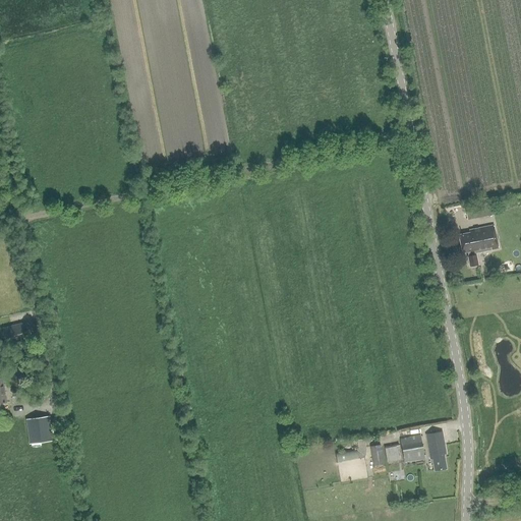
[(465,208),(466,218),(491,215),(490,207),(482,208),(482,206),(465,208)]
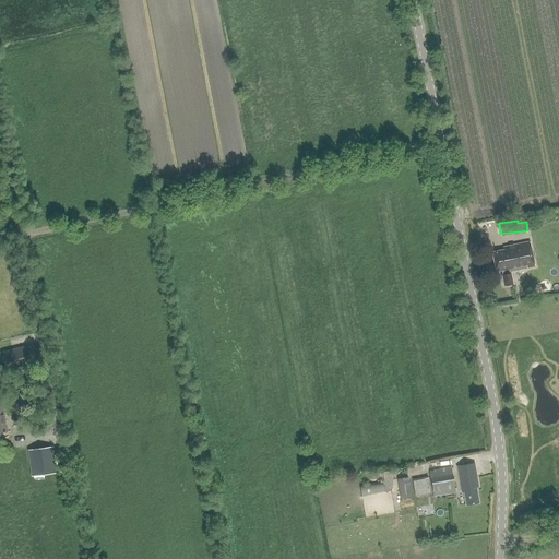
[(510,272),(534,266),(528,242),(503,248),(504,250),(491,252),(496,272),(501,271),(502,276),(501,276),(503,286),(512,285),(510,272)]
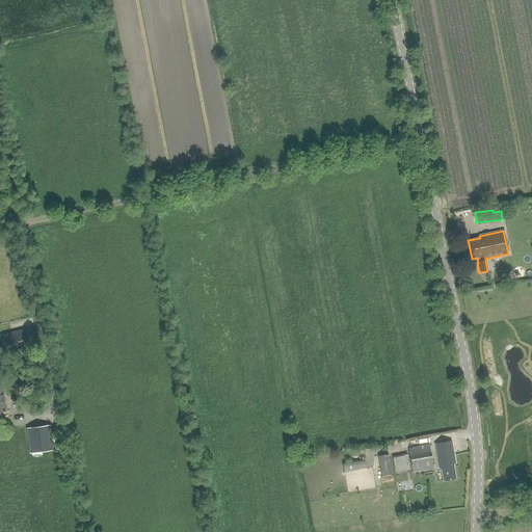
[(26,329),(2,335),(6,354),(30,348),(26,329)]
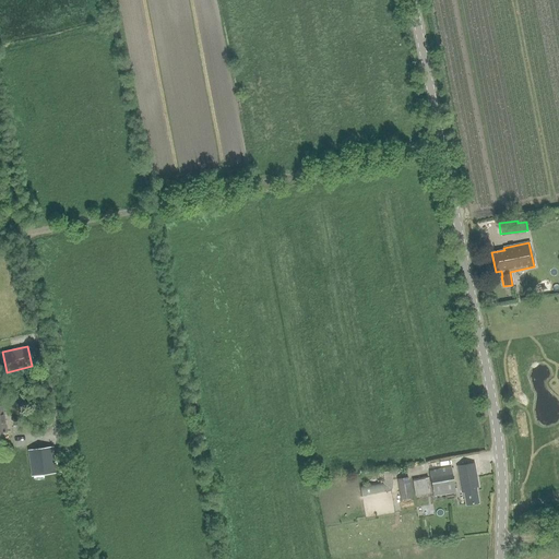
[(27,450),(31,476),(56,473),(52,447),(27,450)]
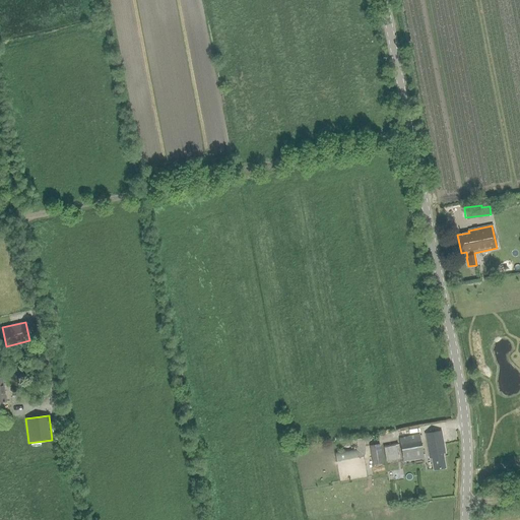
[(434,470),(445,468),(443,453),(445,453),(441,431),(425,434),(430,459),(432,458),(434,470)]
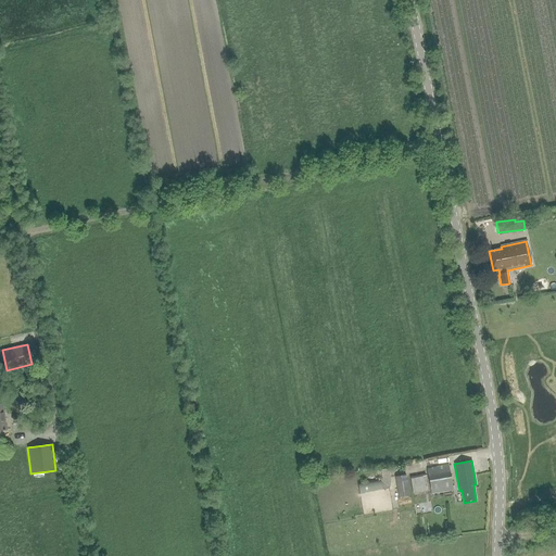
[(427,469),(431,494),(453,490),(449,465),(427,469)]
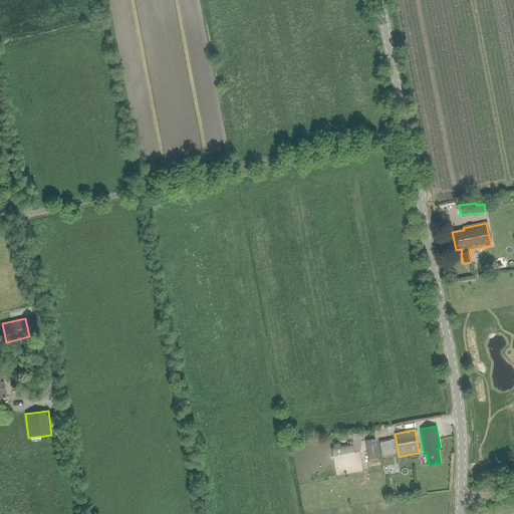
[(331,448),(332,456),(359,452),(360,442),(359,433),(347,435),(349,445),(331,448)]
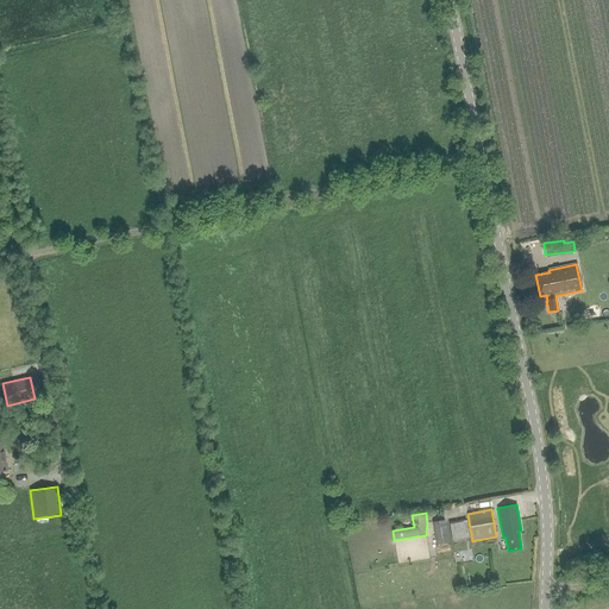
[(445,520),(432,522),(437,546),(449,544),(445,520)]
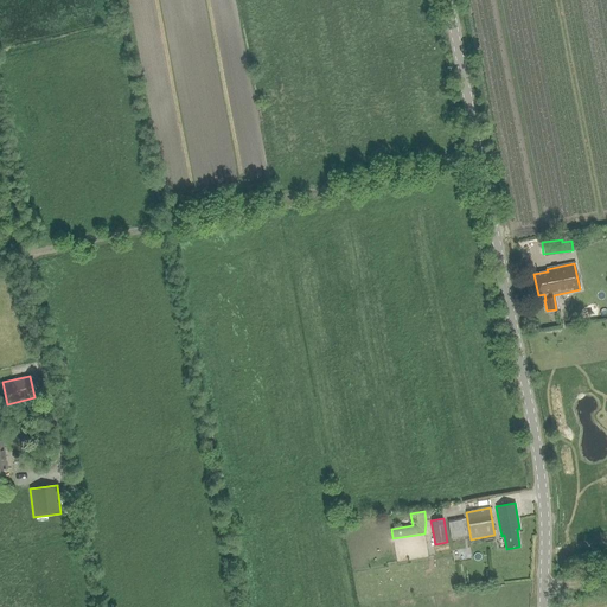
[(457,560),(466,560),(466,548),(455,549),(457,560)]
